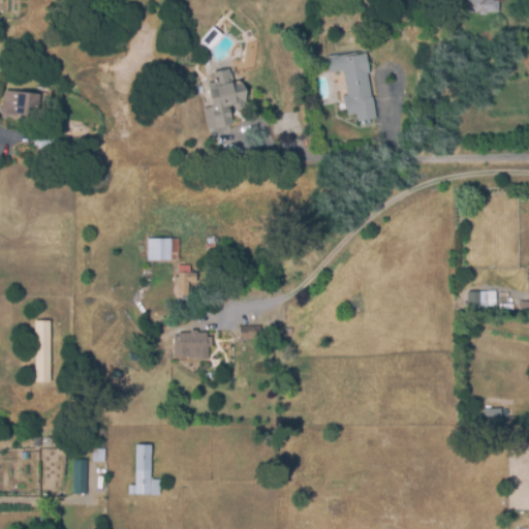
[(485,14),(479,14),(478,11),(469,12),(467,9),(467,0),(499,0),(499,11),(487,12),(485,14)]
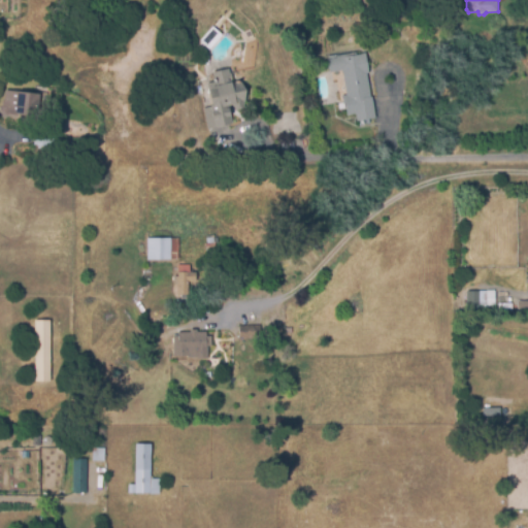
[(213,47),(206,41),(215,31),(222,36),(213,47)]
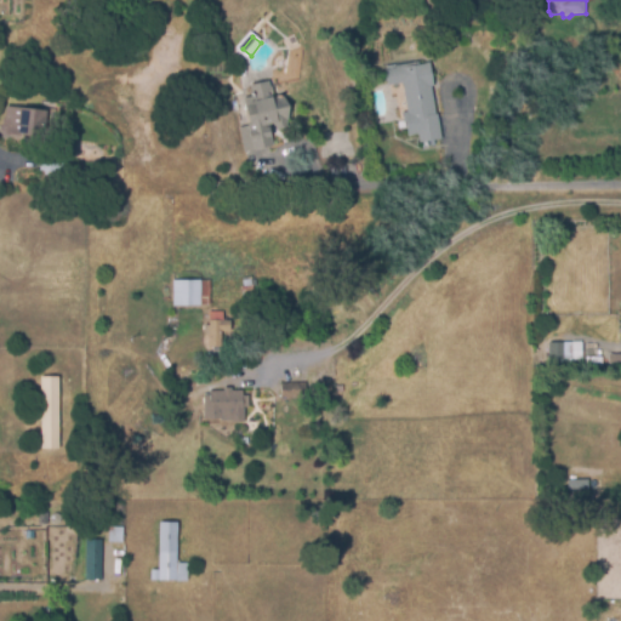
[(420,142),(419,132),(409,134),(406,120),(404,121),(403,109),(406,109),(404,83),(388,84),(387,67),(396,66),(396,63),(421,60),(421,61),(433,60),(436,85),(432,86),(436,112),(439,112),(442,140),(420,142)]
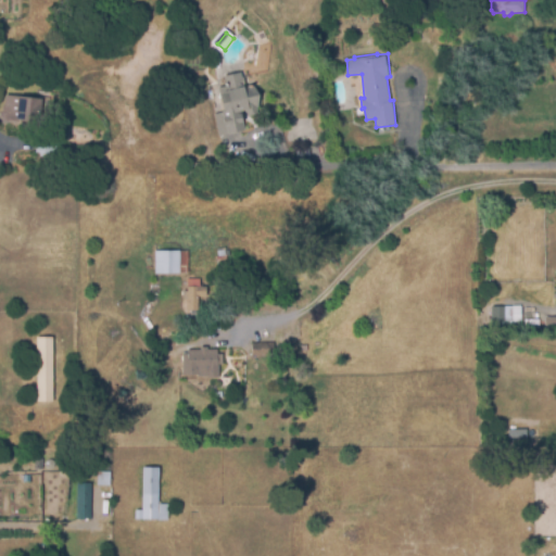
[(219,136),(214,112),(224,110),(218,87),(230,85),(229,81),(225,83),(224,75),(240,71),(243,86),(255,84),(261,106),(257,106),(258,113),(249,116),(247,108),(240,109),(241,112),(243,112),(245,118),(243,119),(245,129),(219,136)]
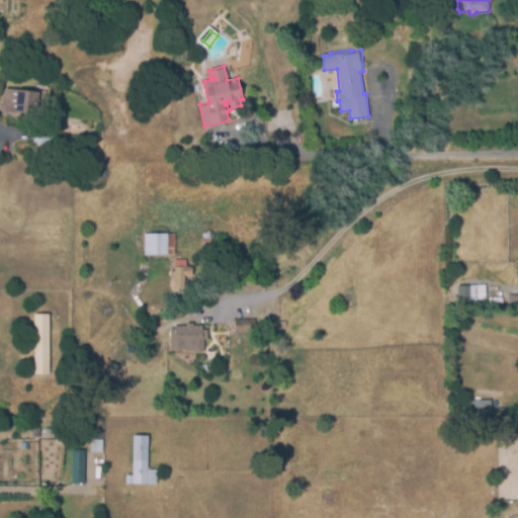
[(38,113),(17,111),(5,111),(5,113),(0,112),(2,96),(4,96),(5,88),(40,91),(38,113)]
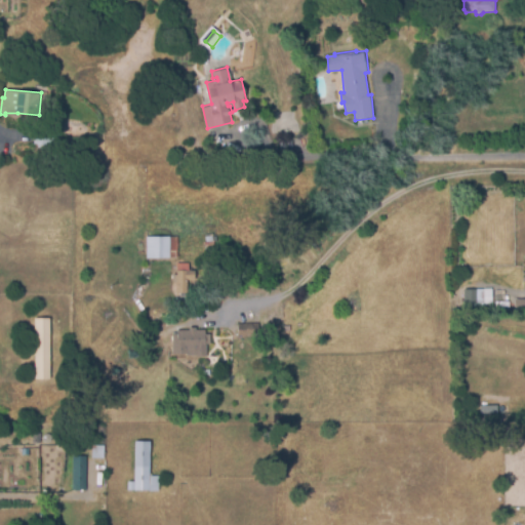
[(51,146),(34,143),(36,127),(50,129),(49,135),(53,134),(51,146)]
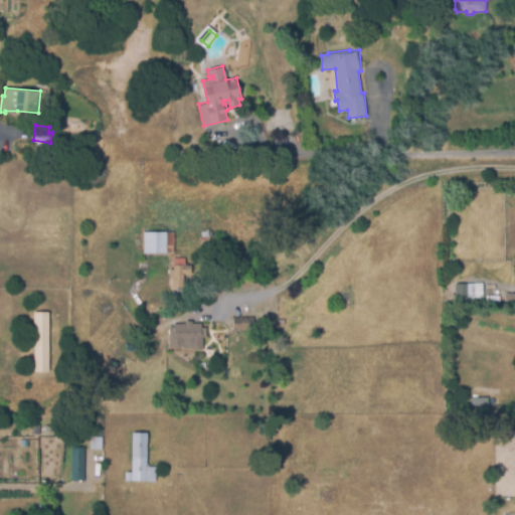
[(144,253),(144,232),(174,231),(175,252),(144,253)]
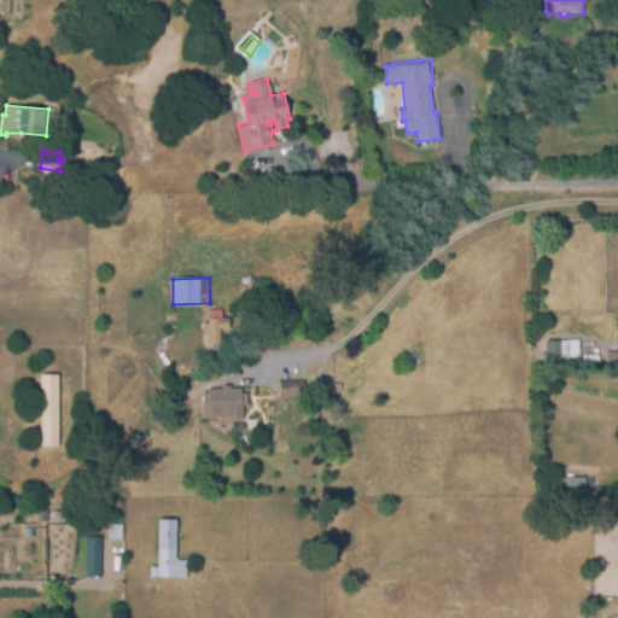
[(221,350),(208,350),(209,332),(204,332),(204,320),(208,321),(209,308),(223,309),(222,316),(231,318),(231,330),(222,328),(221,350)]
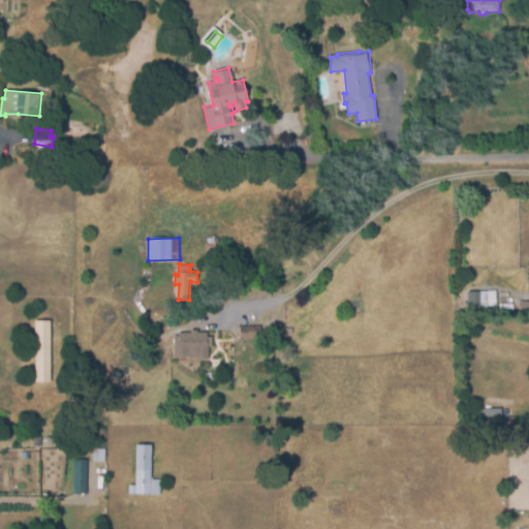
[(480,312),(468,312),(468,290),(488,290),(488,306),(480,306),(480,312)]
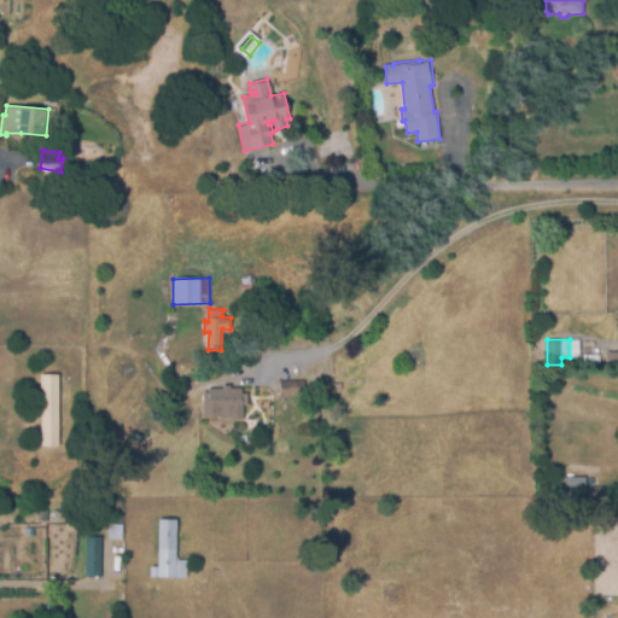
[(60,445),(42,445),(42,374),(60,374),(60,445)]
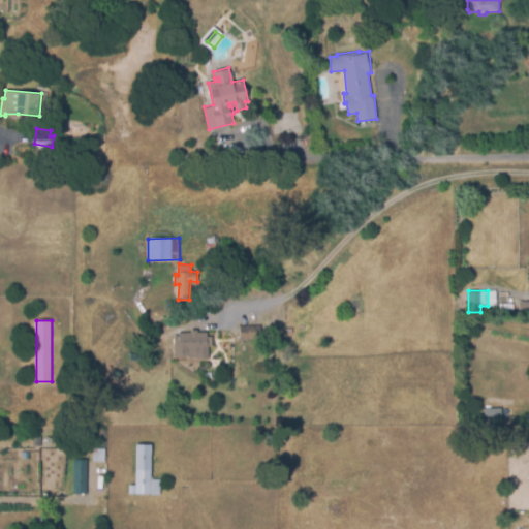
[(187,359),(187,356),(175,356),(174,333),(207,332),(208,358),(187,359)]
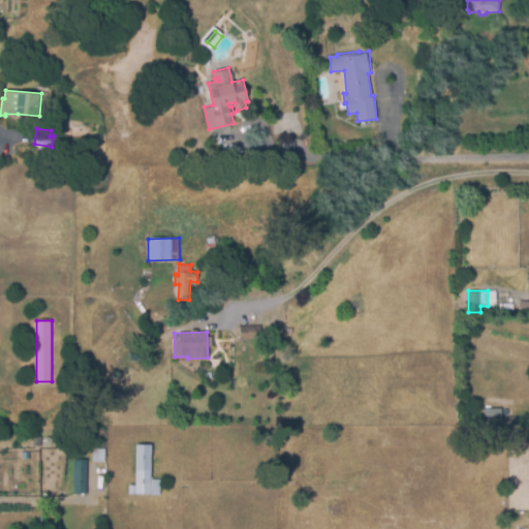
[(231,373),(220,372),(221,365),(231,366),(231,373)]
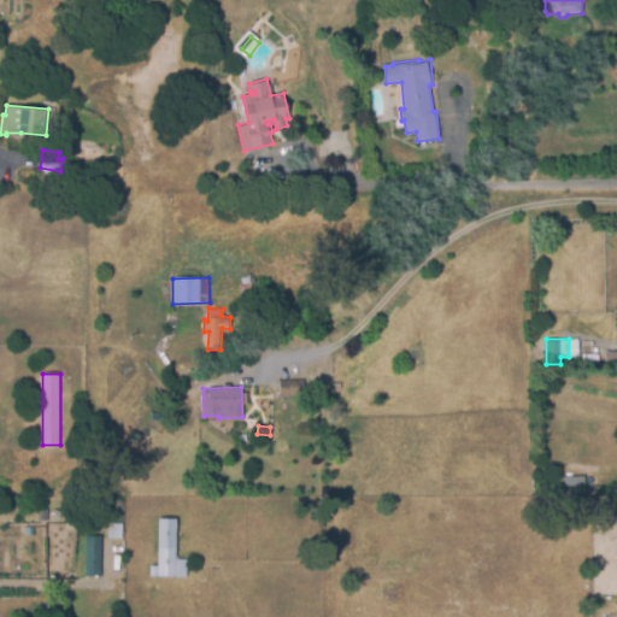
[(48,521),(39,521),(39,507),(48,509),(48,521)]
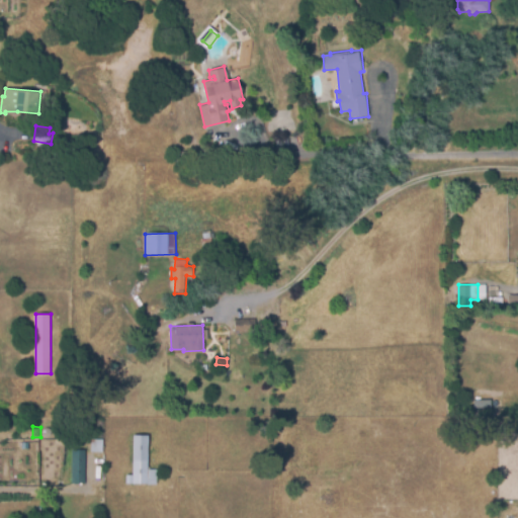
[(149,484),(126,483),(126,473),(133,475),(134,434),(150,434),(149,484)]
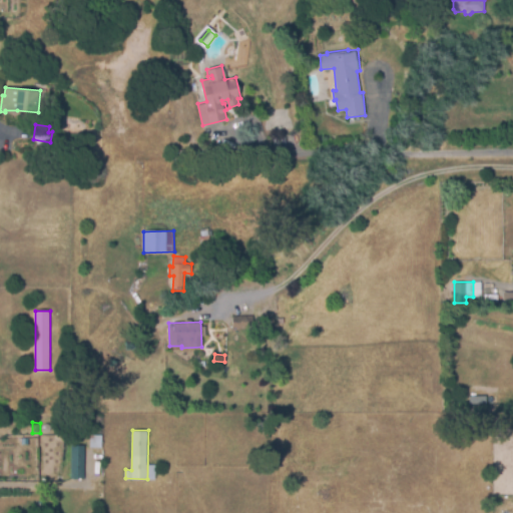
[(77,477),(71,478),(71,445),(76,445),(84,444),(85,477),(77,477)]
